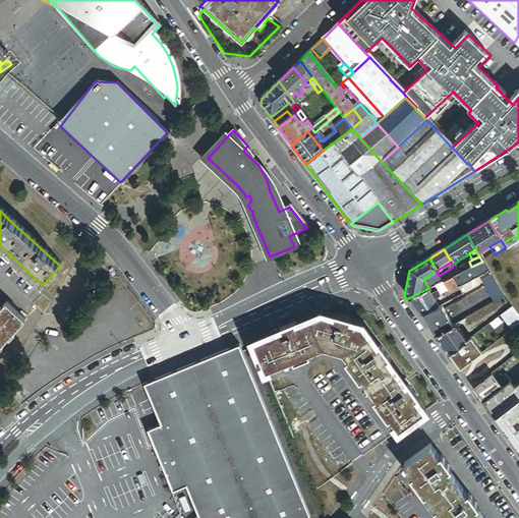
[(487,272),(482,262),(471,267),(460,273),(457,274),(451,277),(455,287),(456,287),(487,272)]
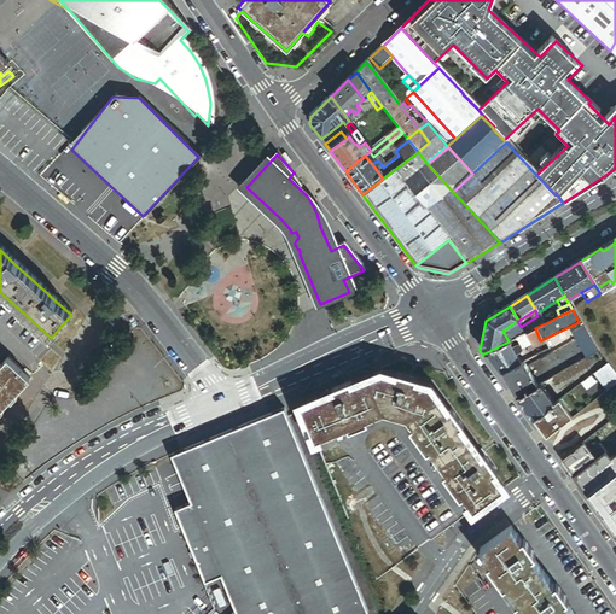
[(542,325),(546,323),(540,311),(536,314),(538,316),(542,325)]
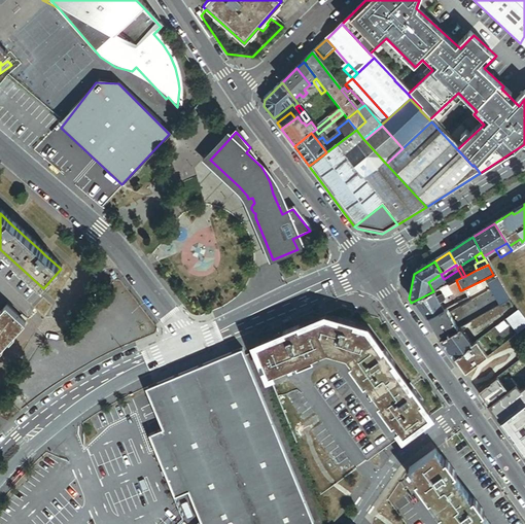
[(447,285),(444,279),(441,274),(428,282),(433,291),(447,285)]
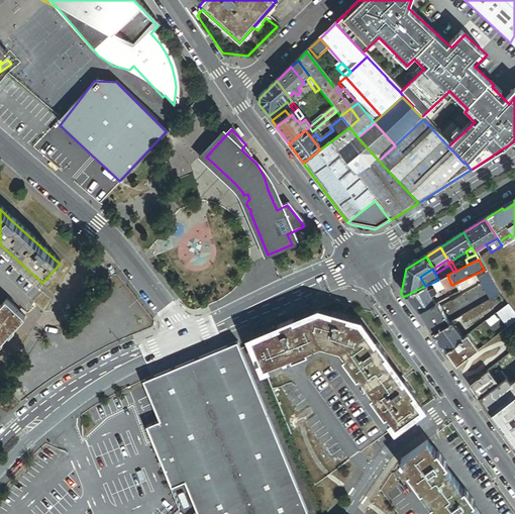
[(447,275),(438,280),(442,289),(451,285),(447,275)]
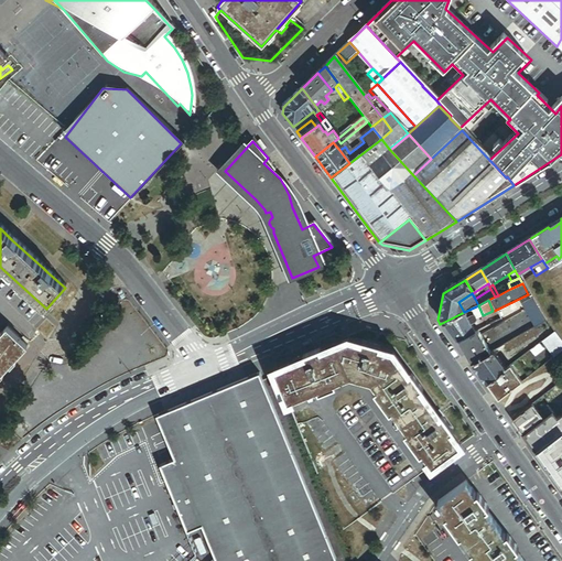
[(522,313),(535,306),(531,301),(528,303),(519,308),(522,313)]
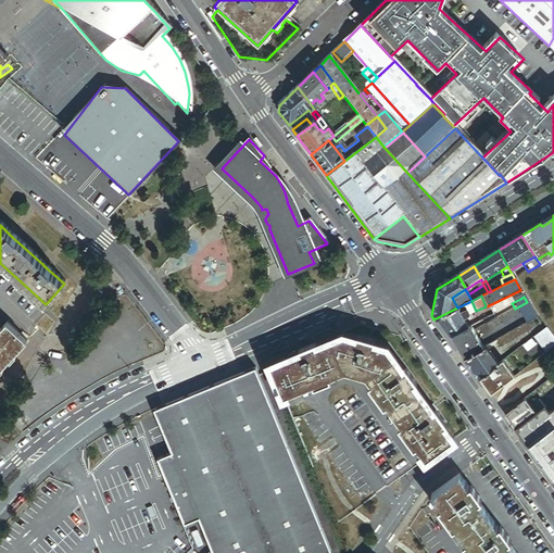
[(457,308),(455,309),(458,315),(463,313),(464,313),(465,313),(466,313),(467,313),(467,314),(467,315),(476,311),(471,301),(457,308)]
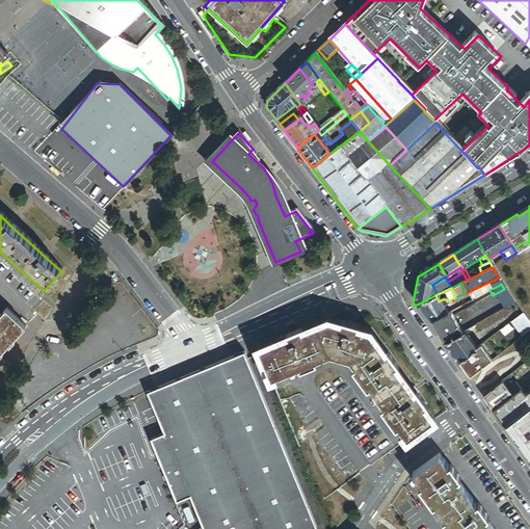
[(497,302),(508,296),(504,289),(493,295),(497,302)]
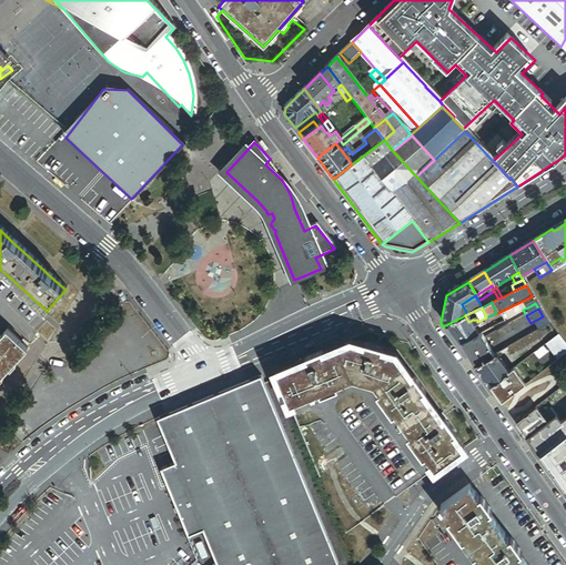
[(468,322),(465,315),(443,326),(457,345),(476,336),(472,328),(476,325),(477,325),(477,324),(477,323),(478,323),(477,322),(477,321),(477,320),(476,320),(475,320),(474,320),(473,320),(468,322)]
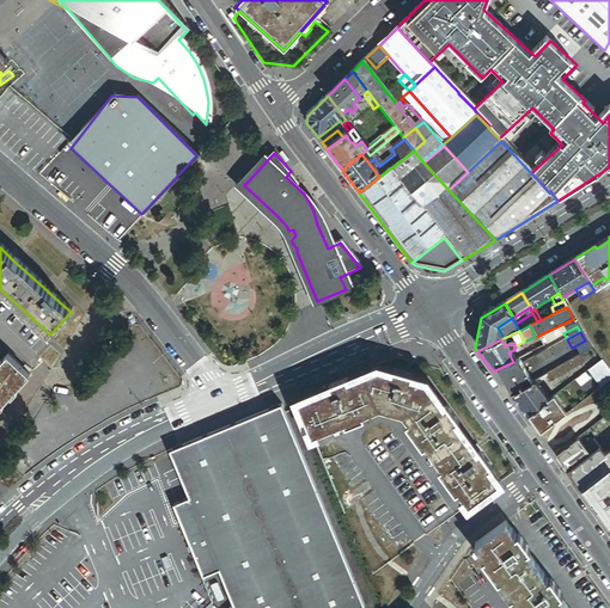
[(578,358),(591,350),(585,341),(572,348),(578,358)]
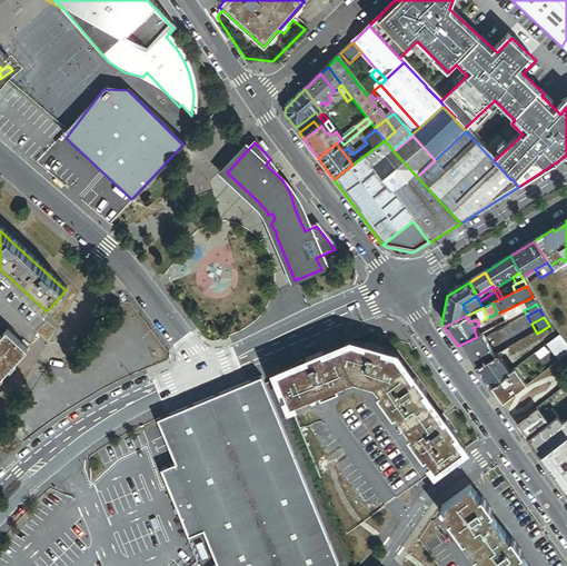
[(510,358),(553,334),(549,326),(537,334),(506,350),(510,358)]
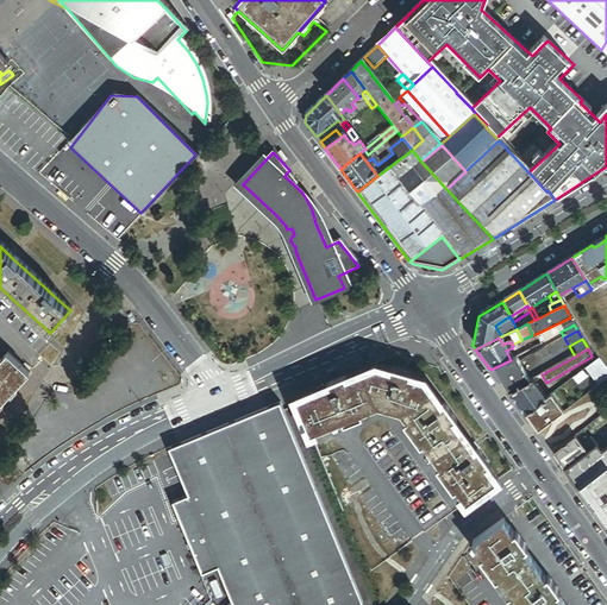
[(548,359),(543,351),(530,357),(534,365),(548,359)]
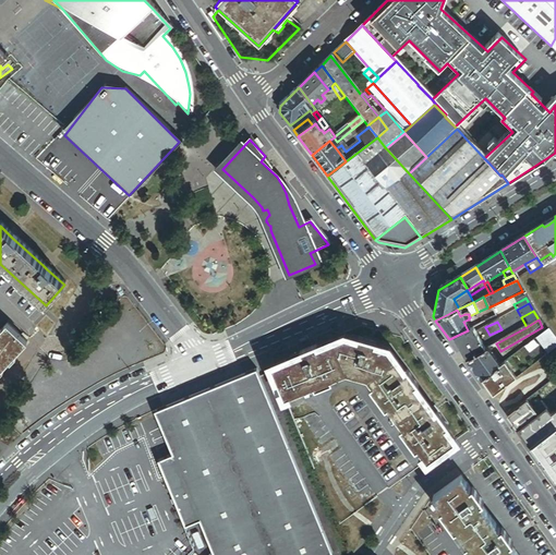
[(4,327),(0,332),(0,371),(24,346),(4,327)]
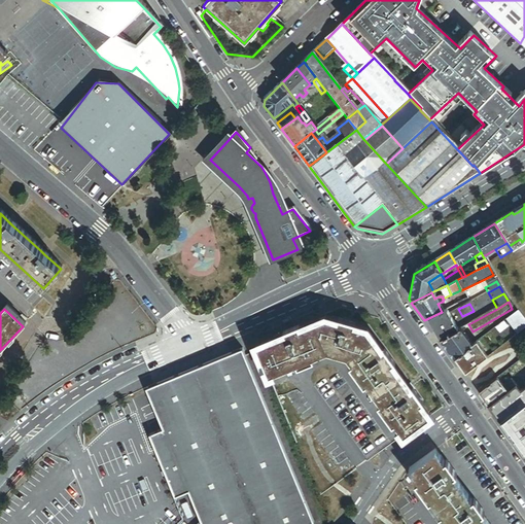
[(445,310),(442,312),(424,320),(439,341),(456,332),(445,310)]
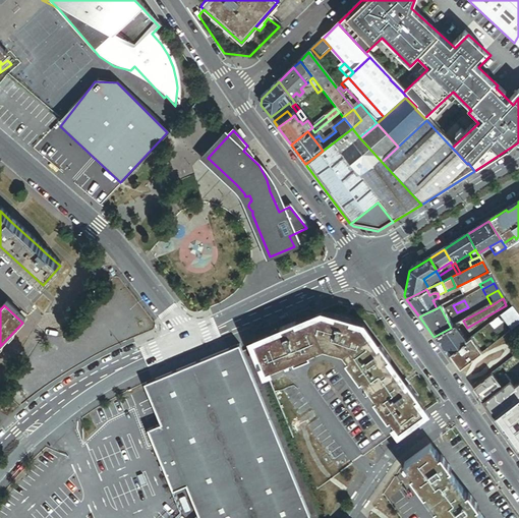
[(509,331),(518,324),(510,309),(499,318),(509,331)]
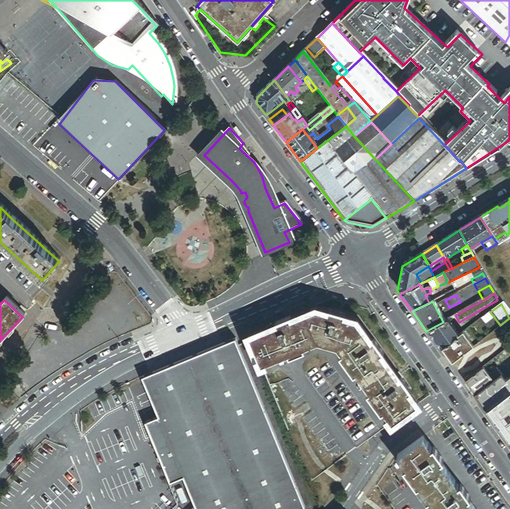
[(356,379),(358,382),(369,397),(367,398),(381,418),(383,416),(391,428),(417,409),(409,397),(411,396),(400,381),(398,382),(382,360),(381,359),(383,357),(373,343),(371,345),(355,324),(344,320),(345,318),(329,313),(328,315),(317,312),(305,317),(291,322),(290,319),(274,326),(275,329),(247,340),(260,370),(288,359),(289,362),(304,355),(303,353),(318,347),(337,352),(341,359),(339,360),(354,380),(356,379)]
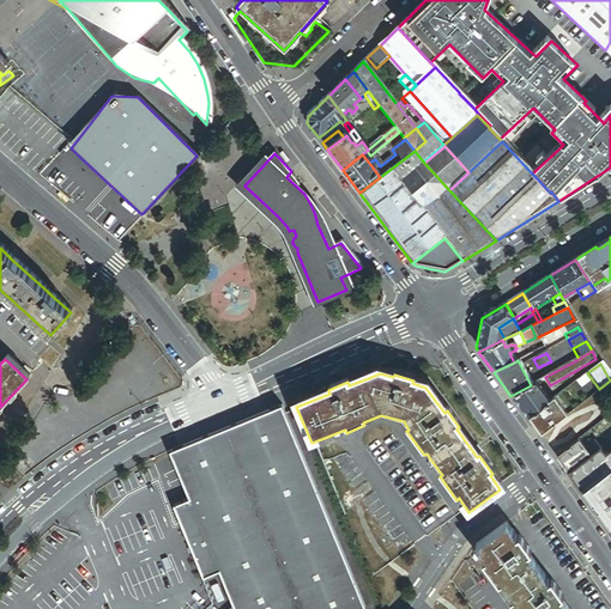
[(531,385),(510,396),(527,419),(548,403),(533,383),(531,385)]
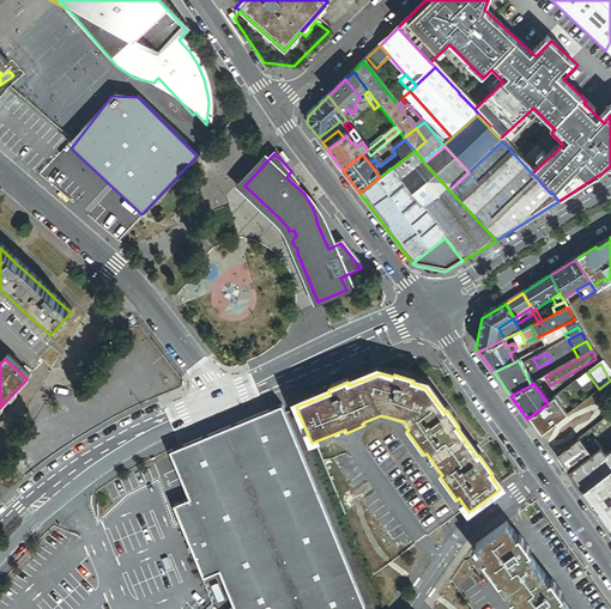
[(548,403),(527,419),(540,437),(566,416),(552,400),(548,403)]
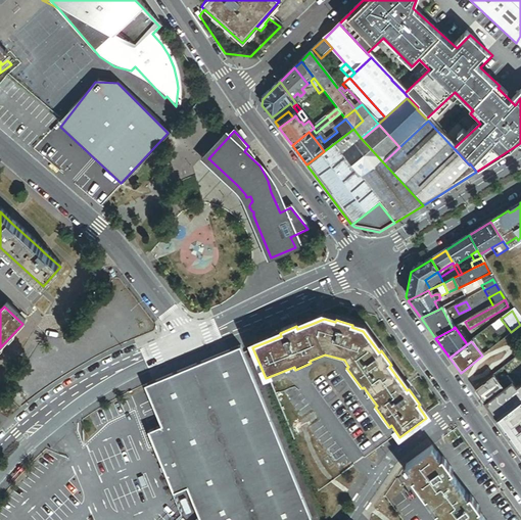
[(244,349),(149,388),(164,427),(151,433),(174,495),(190,490),(197,506),(203,519),(314,519),(244,349)]
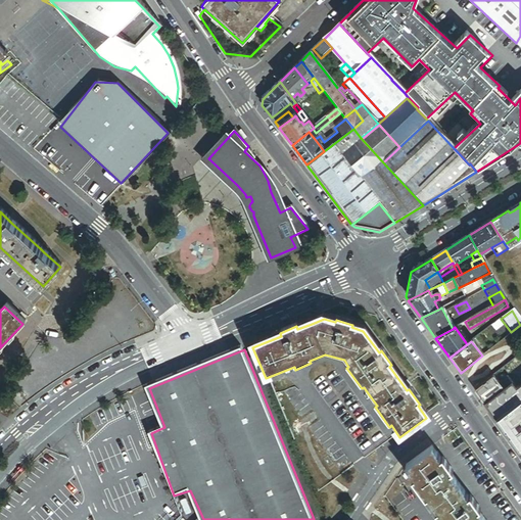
[(507,378),(498,385),(502,391),(512,384),(507,378)]
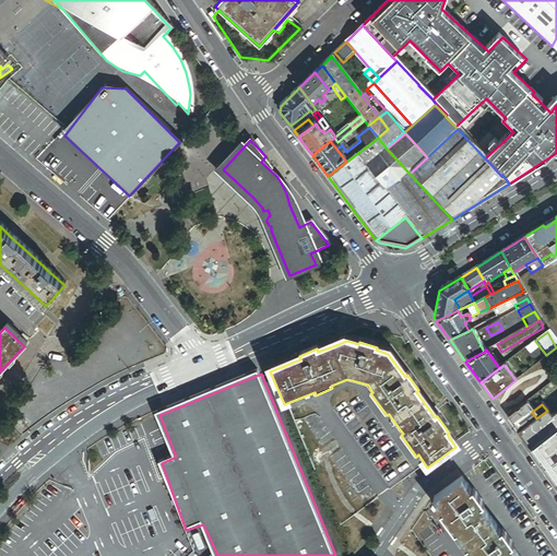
[(532,412),(526,405),(507,420),(528,448),(556,426),(556,411),(550,416),(547,411),(536,418),(532,412)]
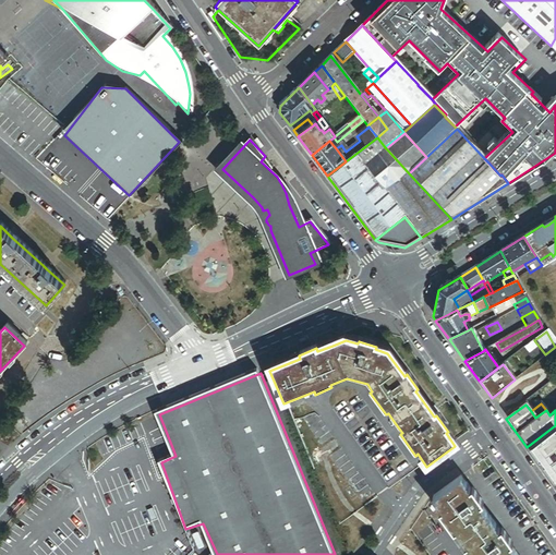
[(555,425),(527,447),(545,472),(555,463),(552,458),(555,455),(555,425)]
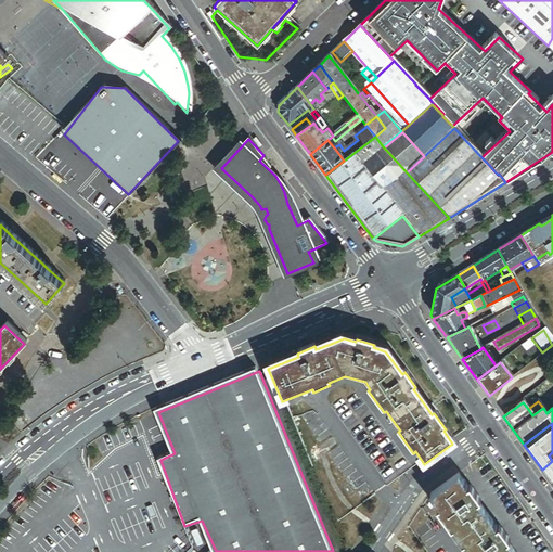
[(458,478),(454,482),(446,470),(422,487),(439,512),(437,514),(452,535),(454,534),(465,548),(462,549),(464,551),(510,551),(508,548),(511,546),(499,530),(497,531),(478,506),(481,504),(470,489),(467,491),(458,478)]
